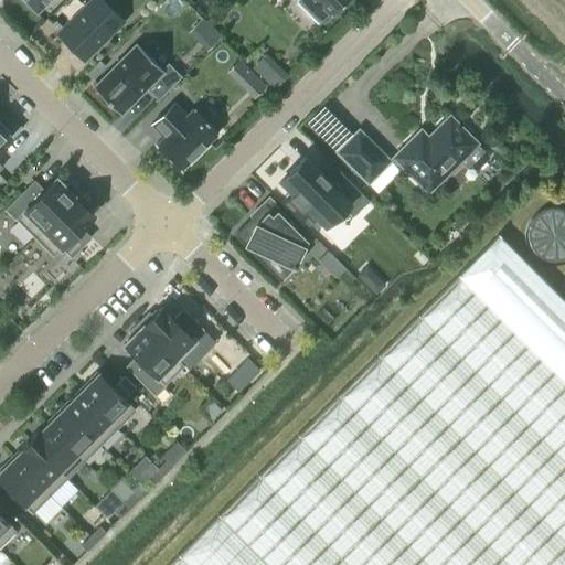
[(25,0),(36,10),(45,0),(25,0)]
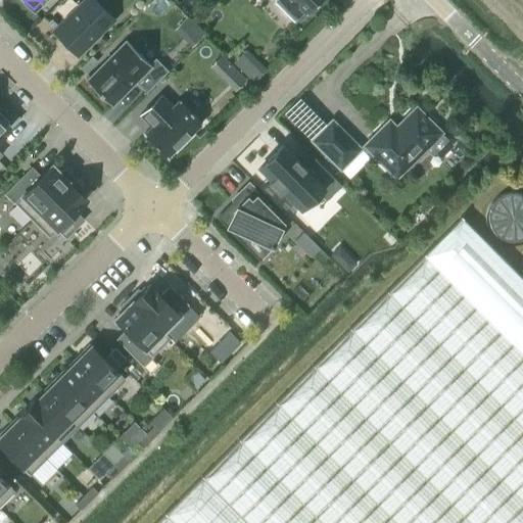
[(95,0),(84,0),(54,30),(78,54),(113,18),(95,0)]
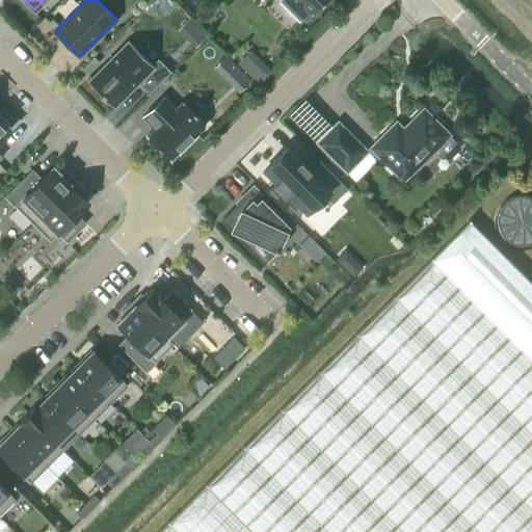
[(322,0),(282,0),(281,2),(298,21),(301,18),(309,11),(310,12),(322,0)]
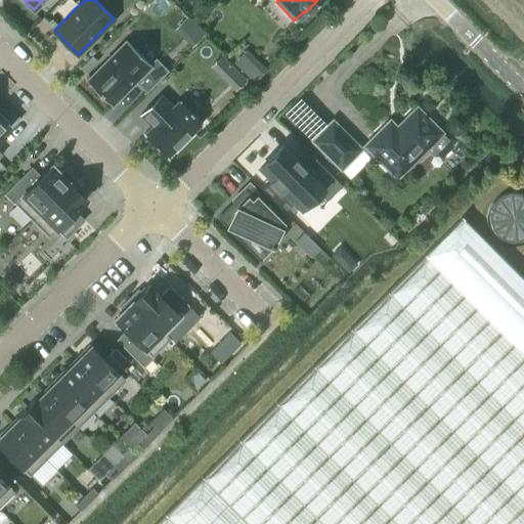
[(146,91),(167,71),(155,58),(149,63),(126,40),(86,79),(112,104),(136,81),(146,91)]
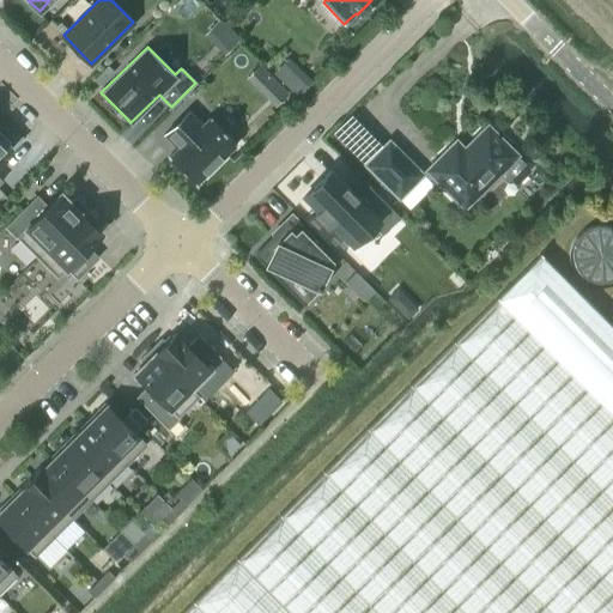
[(290,95),(283,87),(269,102),(277,109),(290,95)]
